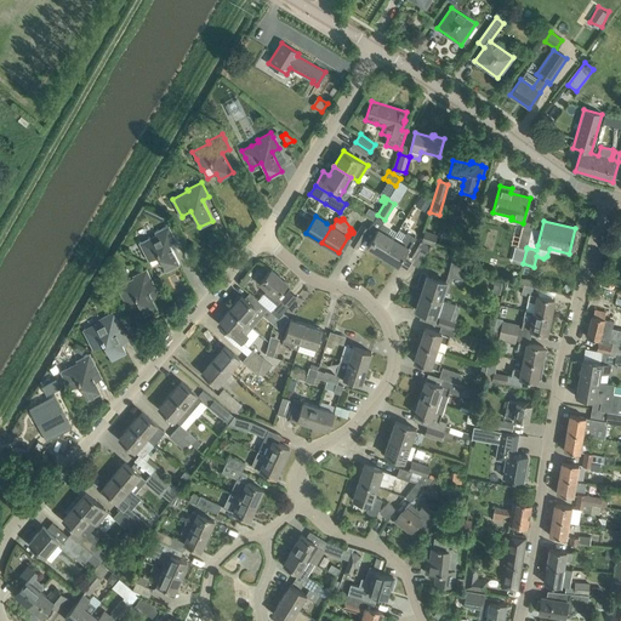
[(397,232),(382,223),(368,248),(382,256),(397,232)]
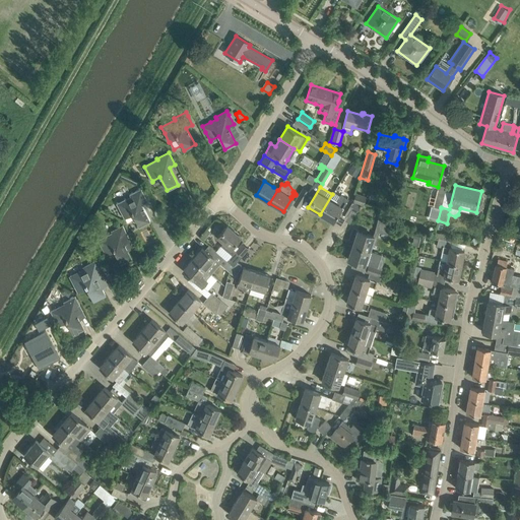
[(293,203),(300,207),(309,192),(303,188),(293,203)]
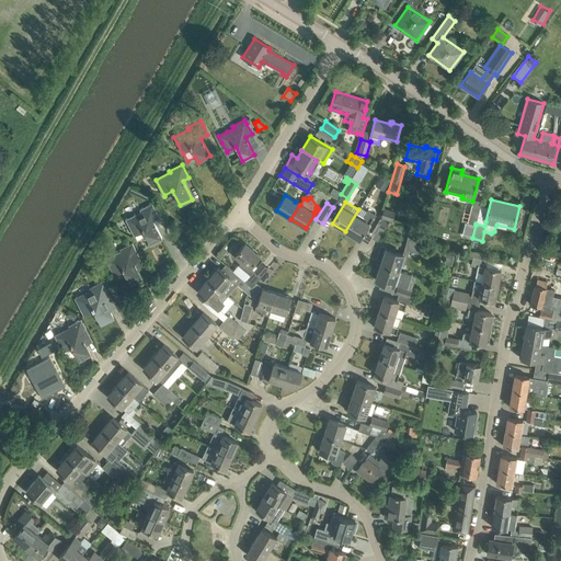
[(125,219),(129,226),(134,236),(135,236),(135,235),(142,230),(150,244),(162,239),(152,220),(159,217),(152,204),(139,210),(140,212),(125,219)]
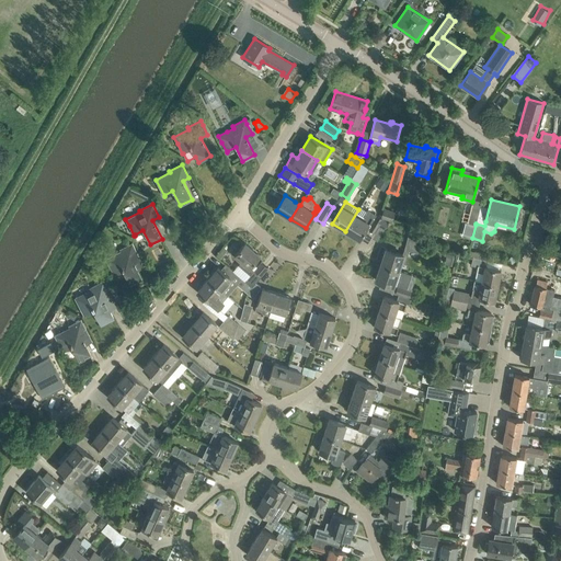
[(378,226),(382,219),(368,210),(367,212),(361,207),(358,209),(345,231),(359,240),(369,222),(371,225),(368,229),(374,232),(378,226)]
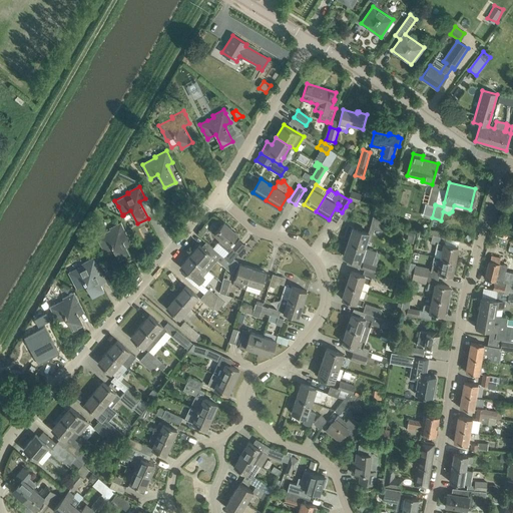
[(348,199),(360,202),(362,193),(351,190),(348,199)]
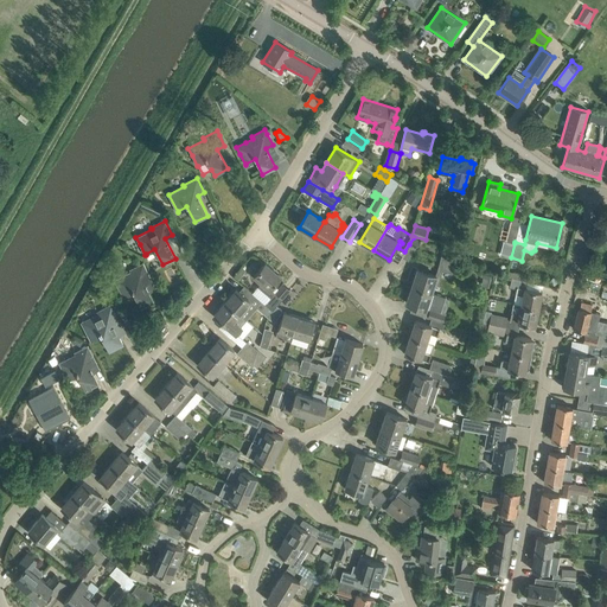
[(505,241),(515,243),(515,242),(516,237),(518,228),(510,225),(505,241)]
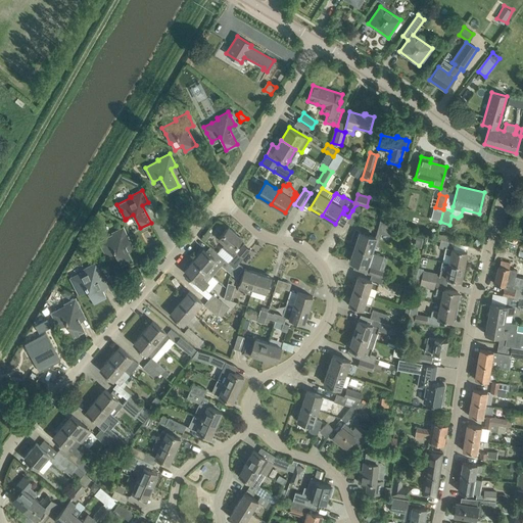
[(362,207),(357,204),(352,210),(358,214),(362,207)]
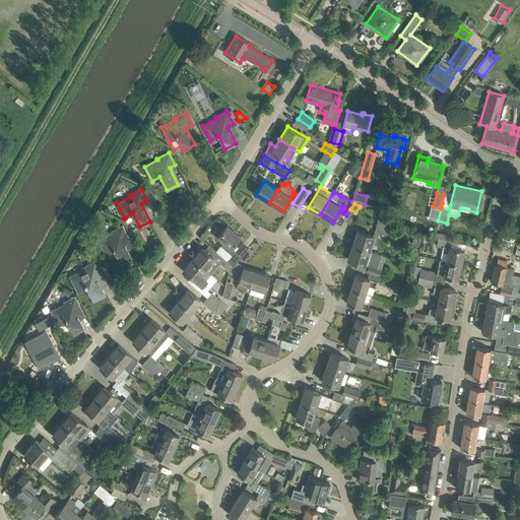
[(375,245),(379,233),(387,235),(391,218),(379,215),(373,236),(367,234),(358,231),(352,246),(369,251),(372,244),(375,245)]
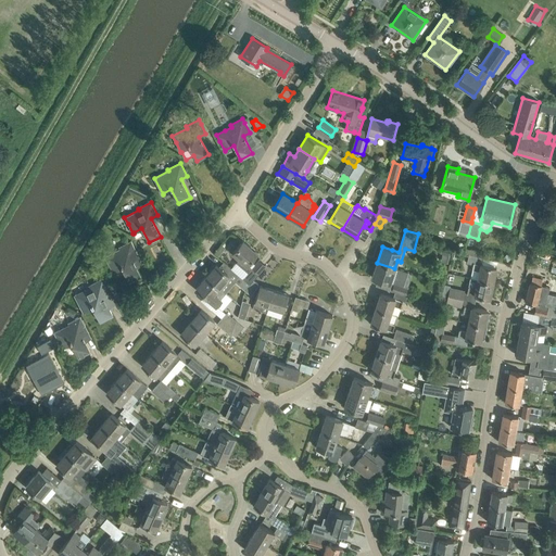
[(113,273),(114,273),(113,272),(122,267),(129,281),(141,276),(131,257),(138,254),(131,241),(118,248),(119,249),(104,256),(113,273)]
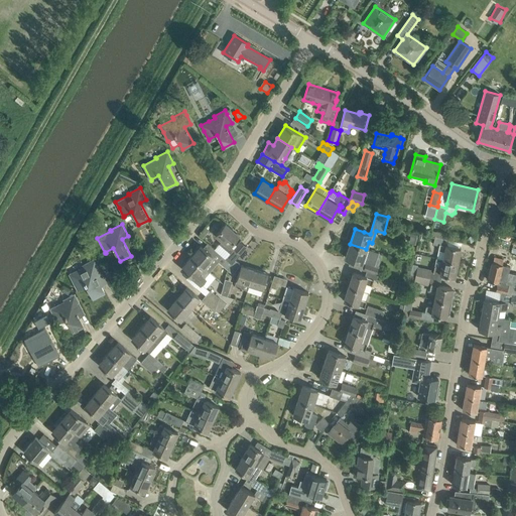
[(219,244),(230,254),(225,259),(231,264),(235,260),(236,259),(240,254),(230,245),(238,235),(225,224),(216,236),(222,241),(219,244)]
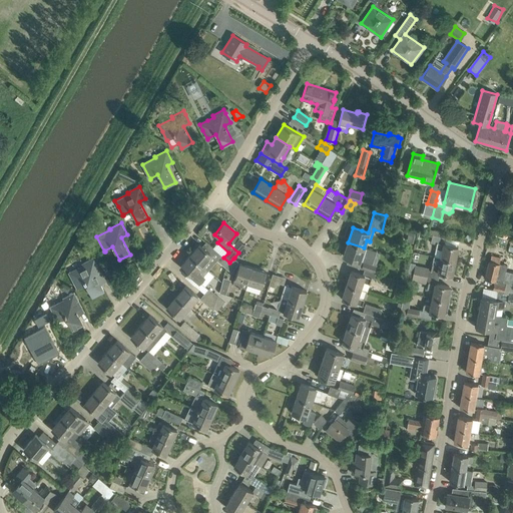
[(441,249),(440,258),(454,262),(458,246),(445,243),(446,238),(432,235),(431,242),(437,243),(436,248),(441,249)]
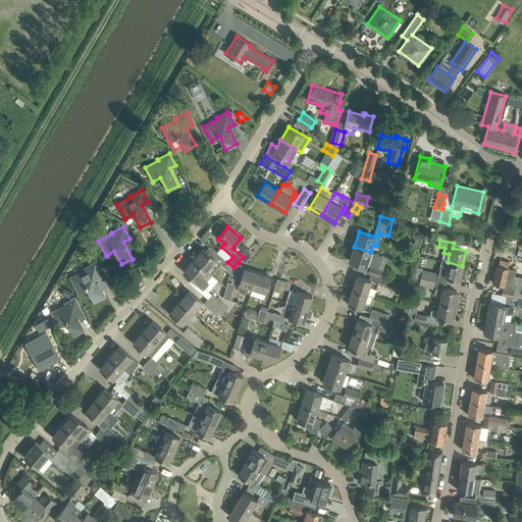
[(214,259),(229,272),(233,267),(227,262),(216,253),(209,247),(205,251),(202,249),(194,260),(205,270),(214,259)]
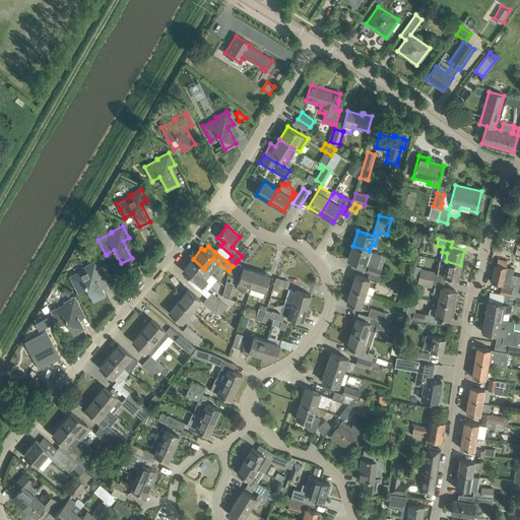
[(384,269),(378,267),(381,255),(369,251),(352,246),(347,260),(363,265),(362,270),(370,273),(381,277),(384,269)]
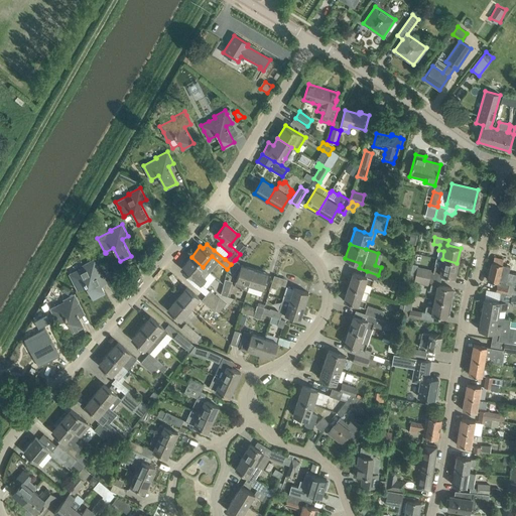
[(209,272),(203,267),(191,257),(182,267),(200,282),(209,272)]
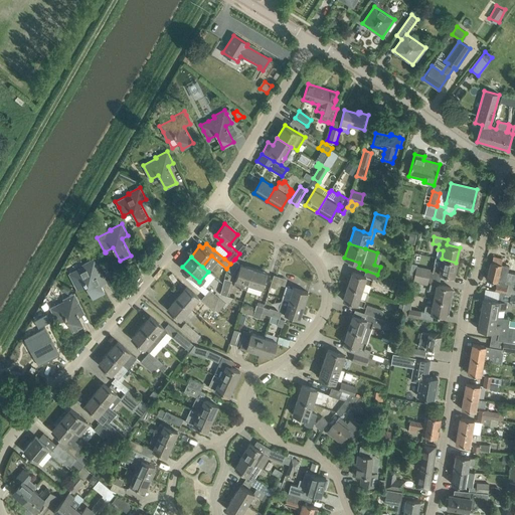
[(491,262),(486,280),(497,282),(497,281),(508,283),(508,284),(514,285),(514,273),(507,272),(509,266),(501,264),(502,259),(493,256),(492,262),(491,262)]
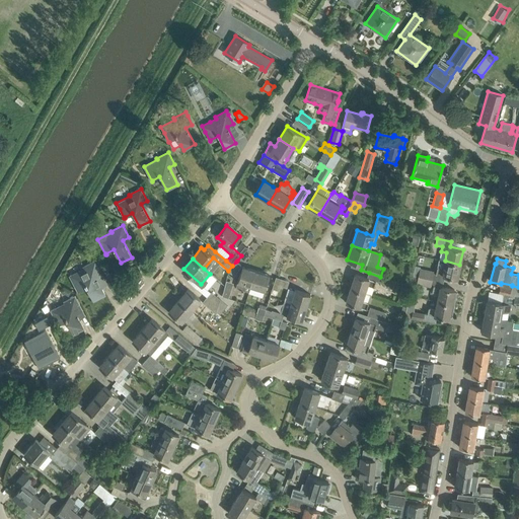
[(459,265),(445,261),(443,269),(438,268),(437,273),(442,275),(441,276),(456,279),(459,265)]
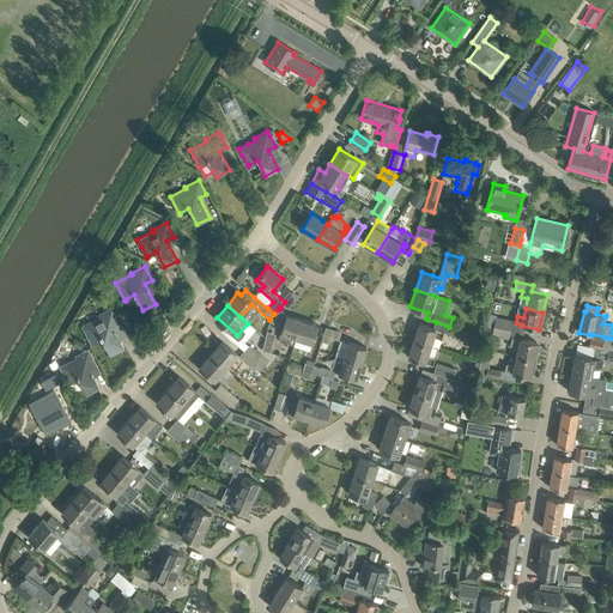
[(84,326),(87,333),(92,344),(93,344),(93,343),(102,338),(110,353),(123,347),(114,327),(120,323),(113,309),(98,316),(99,317),(84,326)]
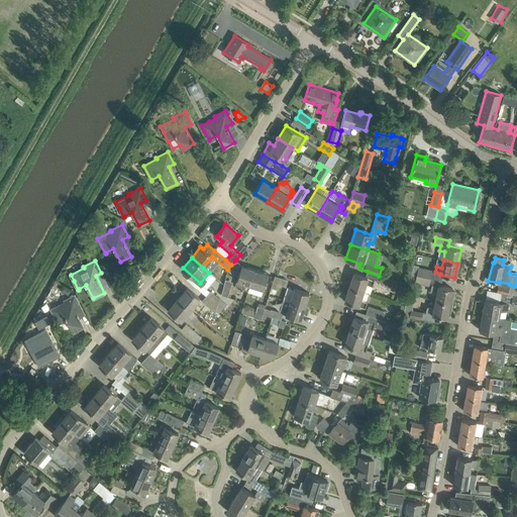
[(235,261),(231,265),(227,270),(233,275),(240,265),(235,261)]
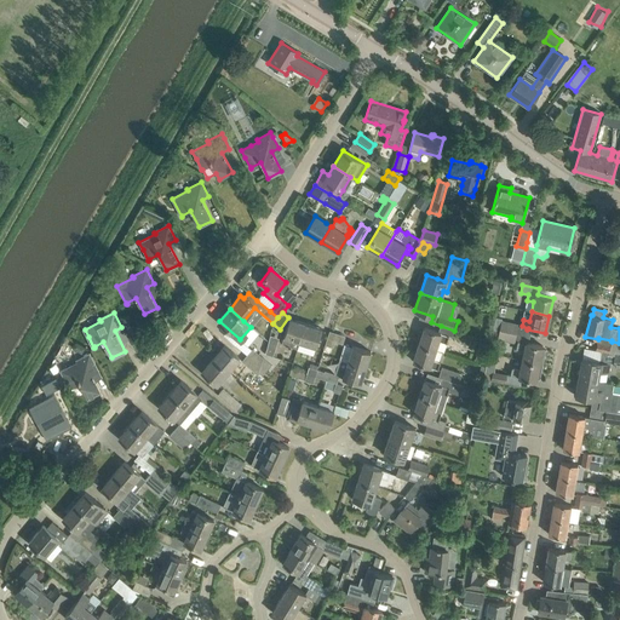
[(495,317),(494,328),(516,333),(518,325),(501,321),(501,319),(495,317)]
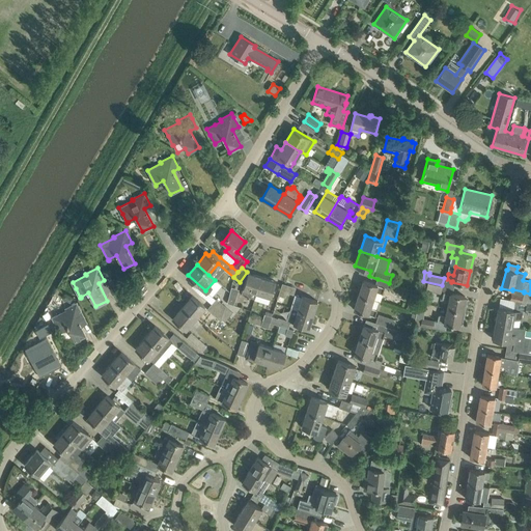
[(256,292),(261,277),(248,273),(241,295),(254,299),(256,292)]
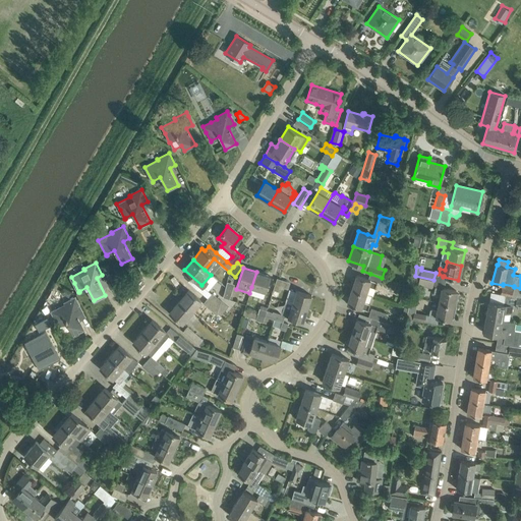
[(270,277),(256,272),(251,287),(266,292),(270,277)]
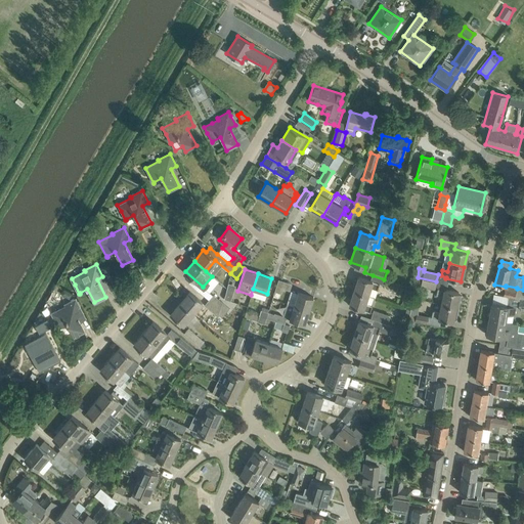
[(358,276),(353,292),(367,296),(375,298),(379,284),(373,281),(358,276)]
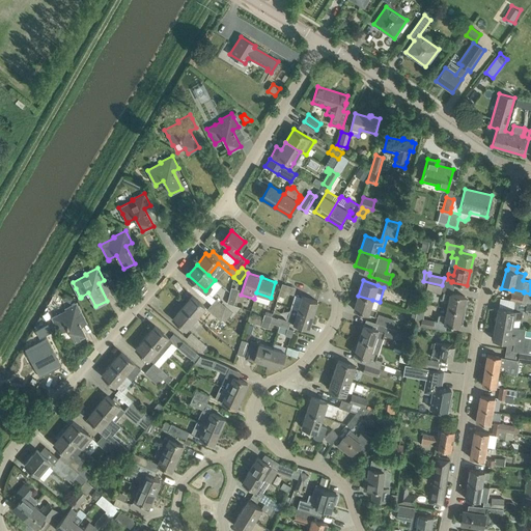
[(441,291),(442,285),(423,281),(419,302),(426,304),(427,301),(424,300),(426,289),(440,292),(441,291)]
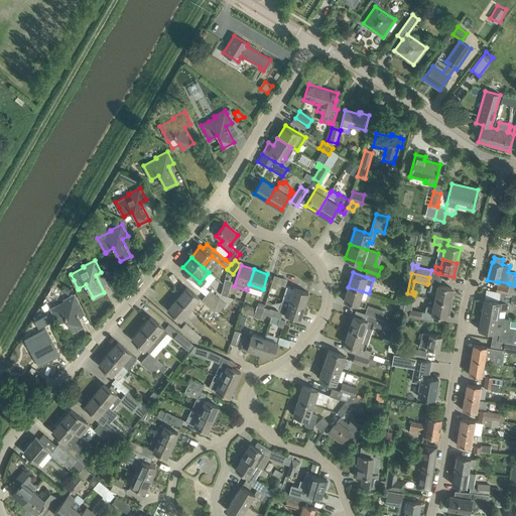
[(272,281),(270,287),(277,289),(279,283),(272,281)]
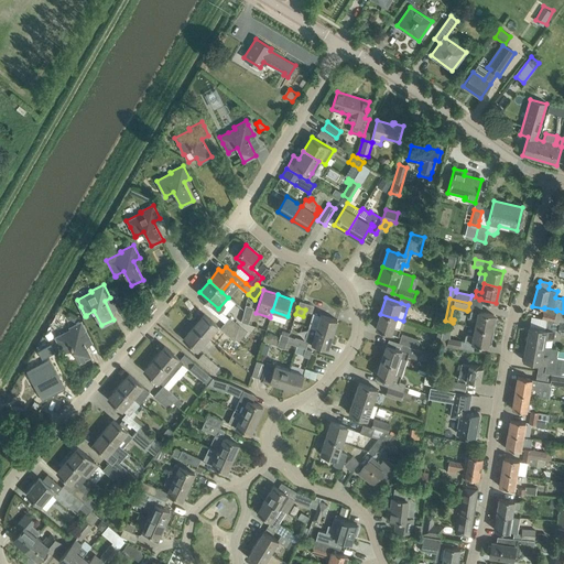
[(474,327),(494,332),(497,318),(494,317),(494,315),(468,310),(467,311),(468,312),(467,317),(476,320),(474,327)]
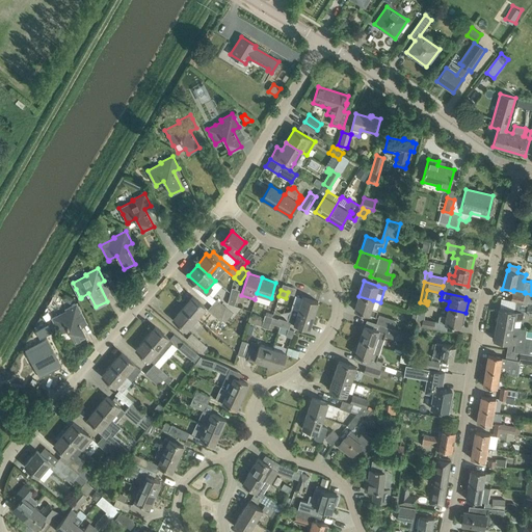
[(512,293),(510,300),(515,301),(522,302),(522,303),(527,304),(527,303),(527,301),(531,301),(531,294),(525,293),(524,296),(512,293)]
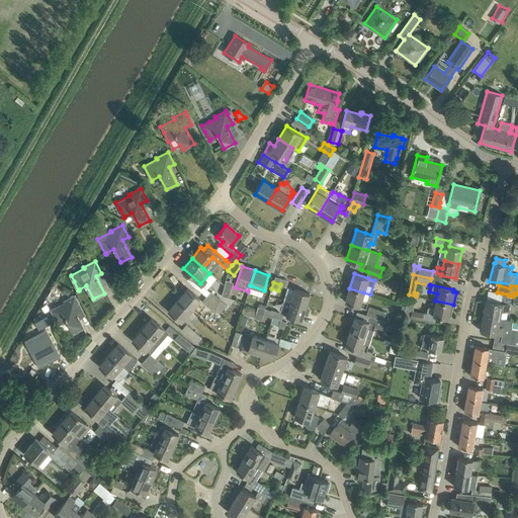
[(60,290),(68,295),(71,290),(63,286),(60,290)]
